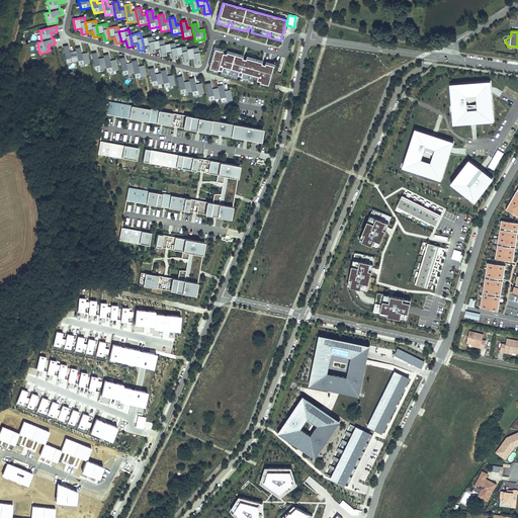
[(151,35),(142,38),(144,48),(149,47),(150,54),(155,53),(151,35)]
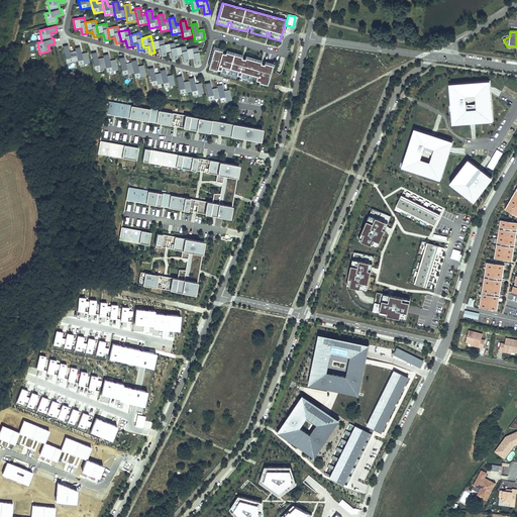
[(163,39),(152,41),(154,52),(160,50),(161,57),(166,56),(163,39)]
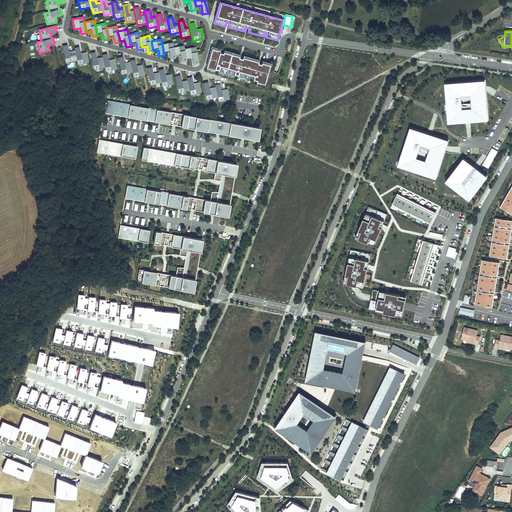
[(172,42),(162,44),(164,54),(169,53),(170,59),(175,58),(172,42)]
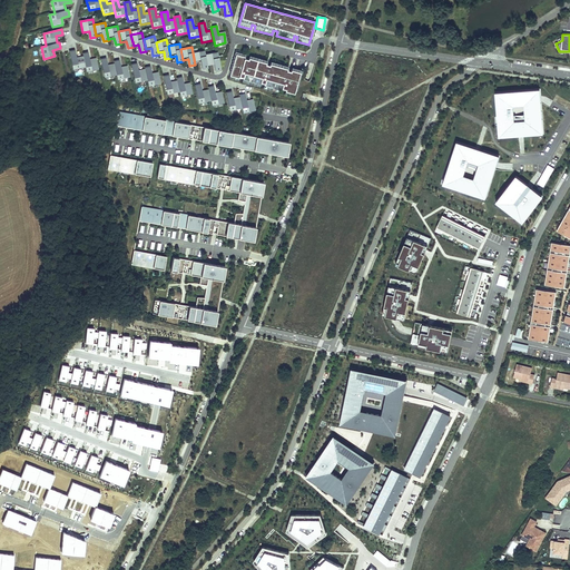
[(75,50),(69,51),(72,70),(85,67),(82,56),(76,57),(75,50)]
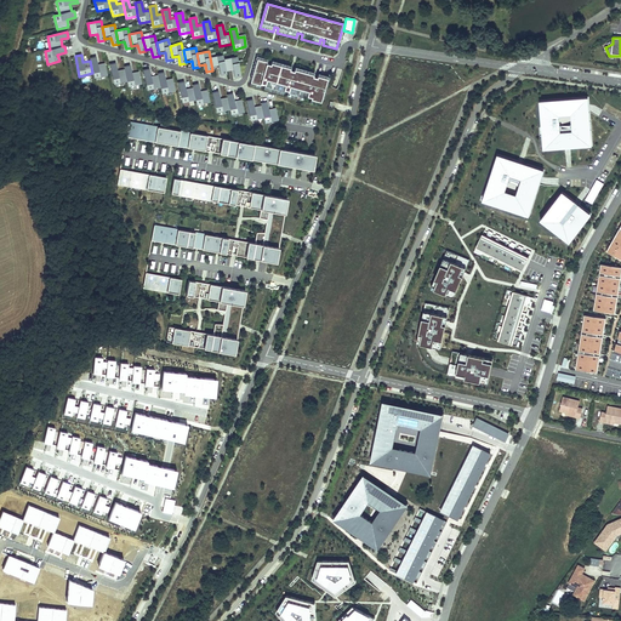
[(222,55),(210,57),(212,69),(218,68),(220,75),(226,74),(222,55)]
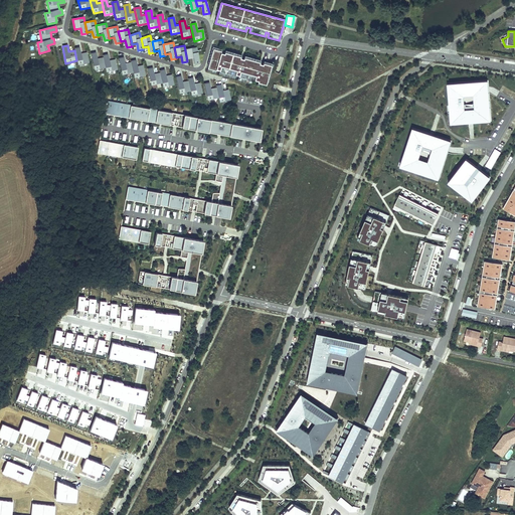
[(79,47),(74,48),(77,65),(89,62),(87,52),(80,53),(79,47)]
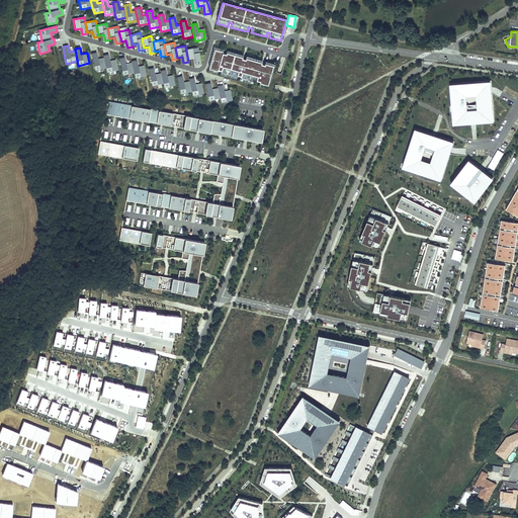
[(196,48),(186,50),(188,60),(193,59),(195,66),(200,64),(196,48)]
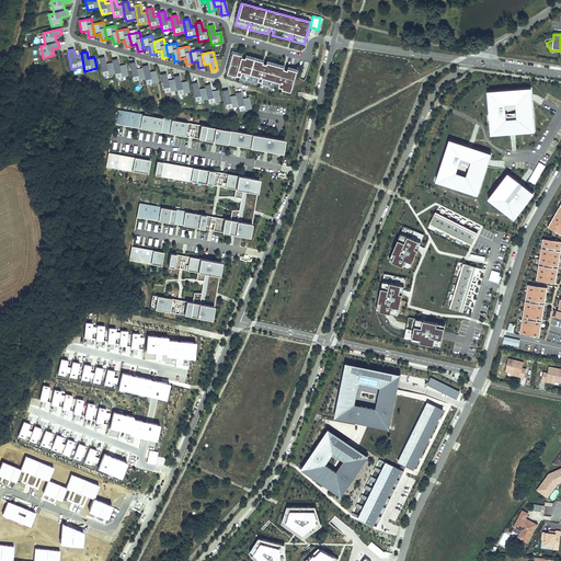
[(241,54),(232,52),(226,77),(235,79),(236,76),(239,77),(238,81),(255,86),(256,82),(260,83),(259,87),(276,92),(277,89),(279,89),(278,93),(289,95),(296,69),(286,67),(285,70),(283,70),(284,66),(266,60),(265,65),(261,64),(262,59),(245,55),(244,59),(240,58),(241,54)]
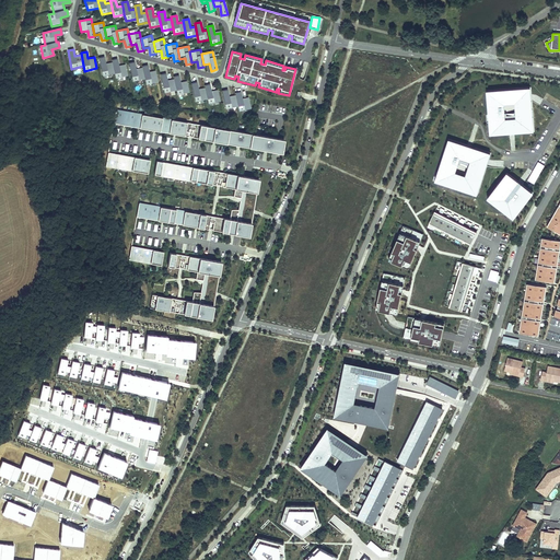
[(104,57),(98,58),(102,77),(114,74),(112,63),(105,65),(104,57)]
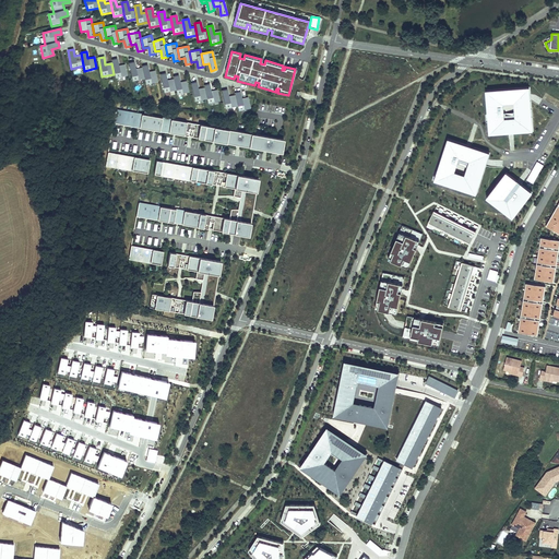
[(117,59),(111,60),(115,79),(127,76),(125,66),(119,67),(117,59)]
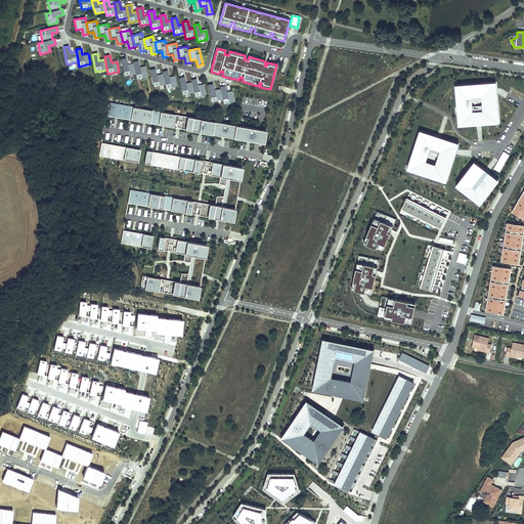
[(125,57),(120,58),(123,76),(135,74),(133,63),(127,64),(125,57)]
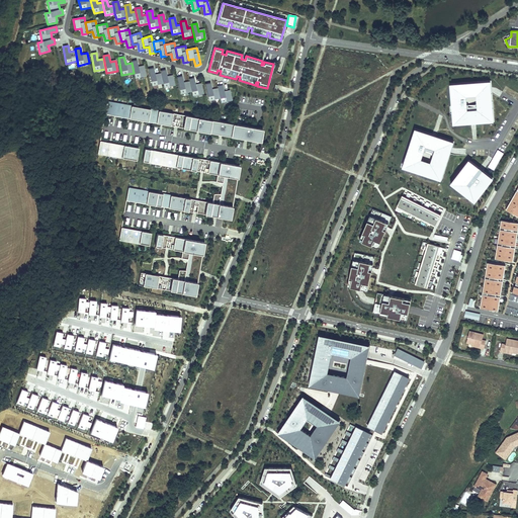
[(137,59),(131,60),(135,77),(146,75),(144,65),(138,66),(137,59)]
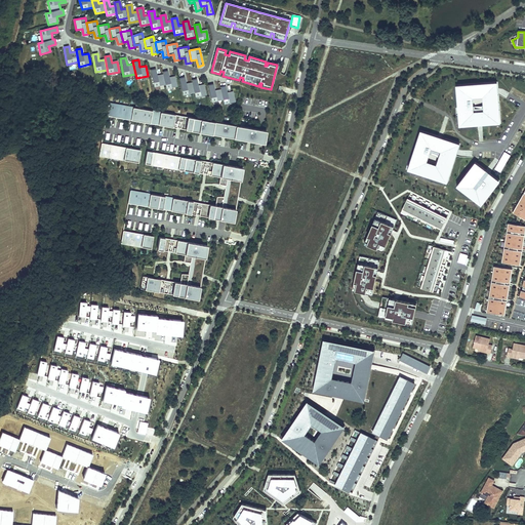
[(156,69),(150,70),(154,87),(165,85),(163,75),(157,76),(156,69)]
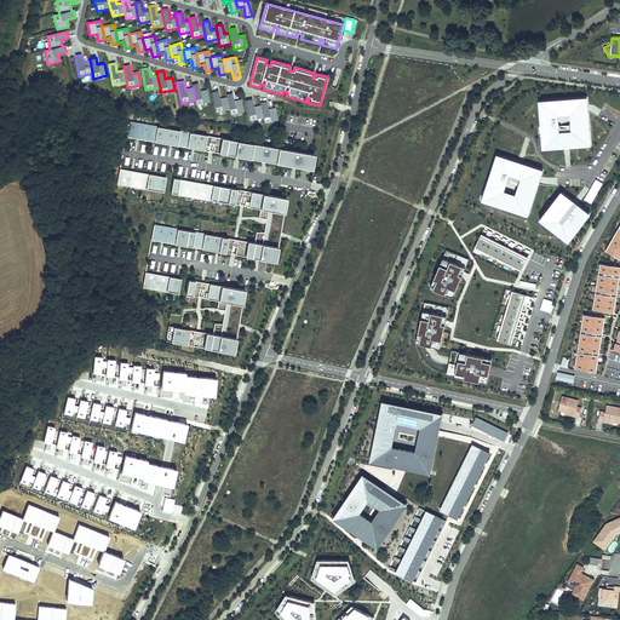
[(199,84),(191,85),(196,105),(210,103),(207,91),(200,92),(199,84)]
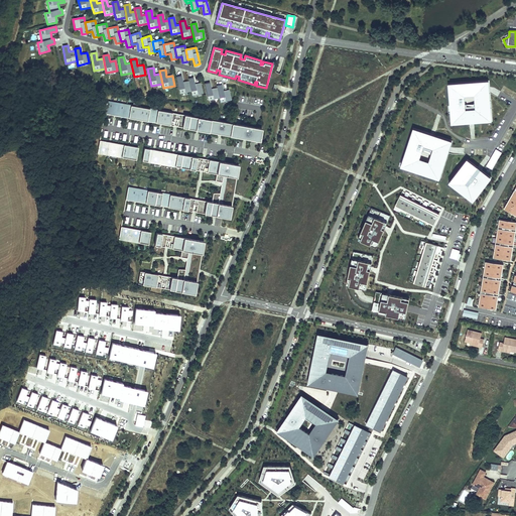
[(181,76),(176,77),(179,94),(190,92),(188,82),(182,83),(181,76)]
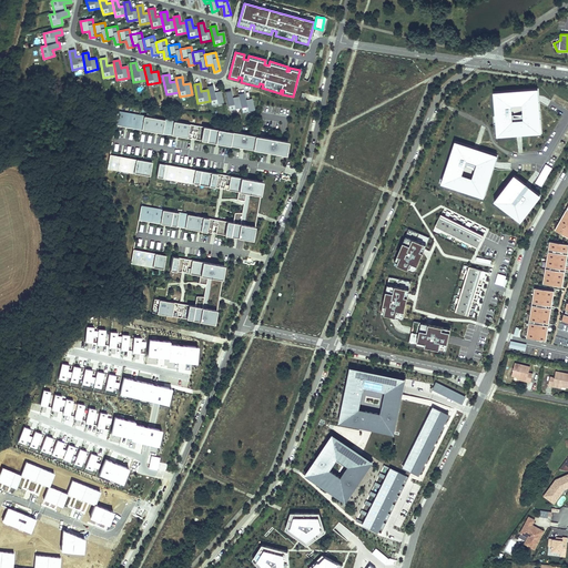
[(213,85),(208,87),(211,105),(223,103),(221,92),(214,93),(213,85)]
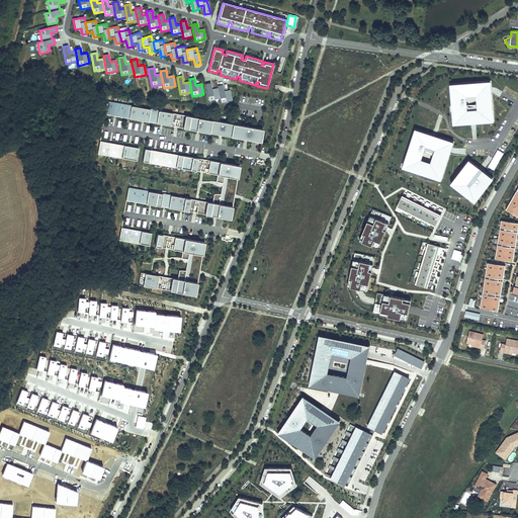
[(492,81),(449,84),(452,125),(495,121),(492,81)]
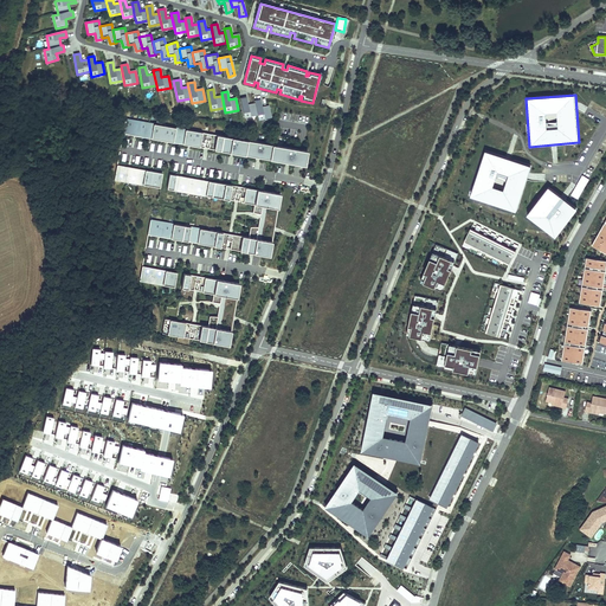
[(246,97),(239,98),(244,118),(257,116),(255,104),(247,105),(246,97)]
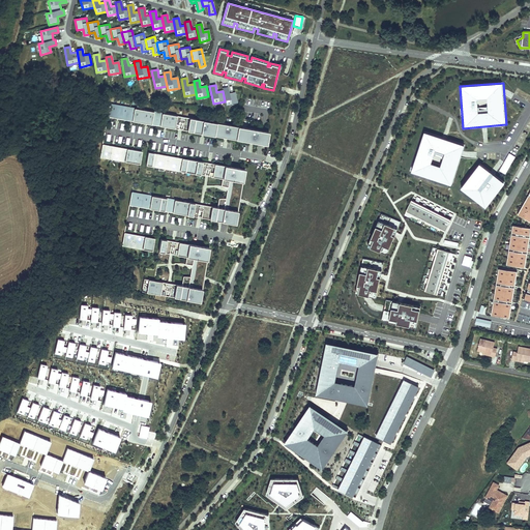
[(228,87),(223,88),(226,106),(237,104),(235,92),(229,94),(228,87)]
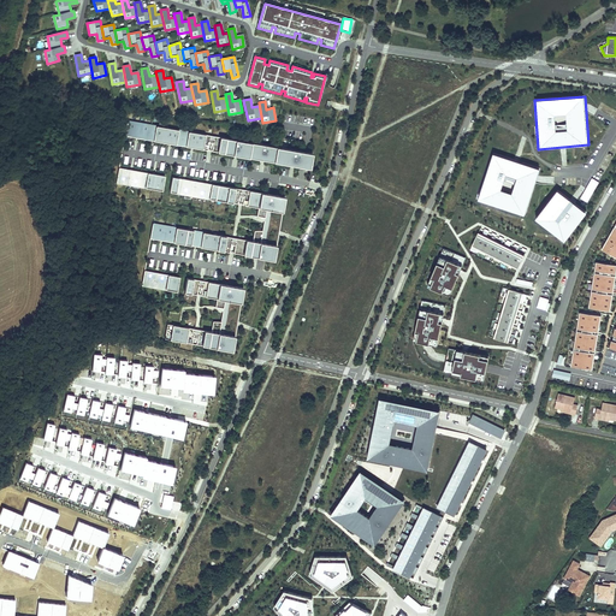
[(140,138),(142,124),(130,122),(128,136),(140,138)]
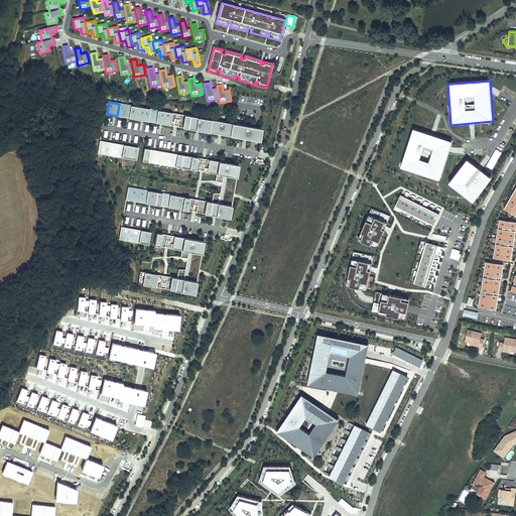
[(126,118),(129,106),(119,104),(117,116),(126,118)]
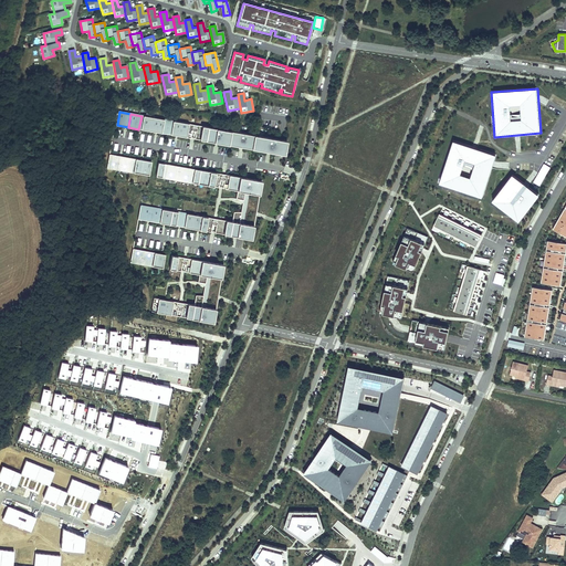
[(148,130),(152,117),(142,116),(138,129),(148,130)]
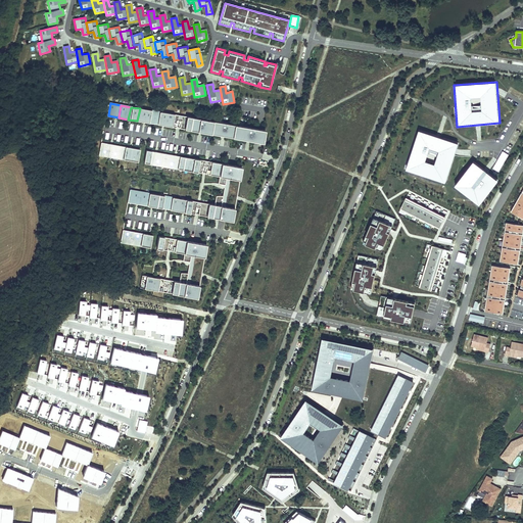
[(146,123),(148,110),(140,108),(137,121),(146,123)]
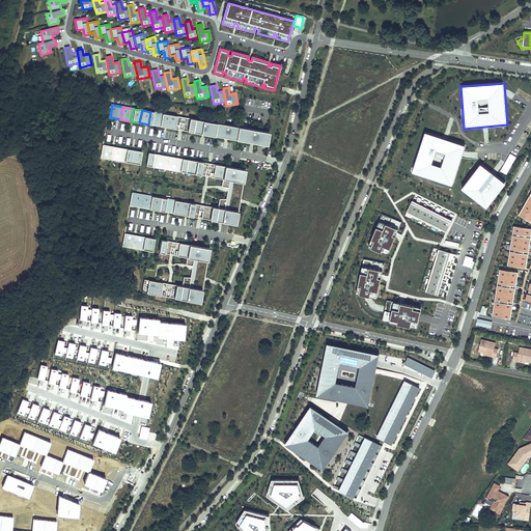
[(158,126),(161,113),(150,112),(148,124),(158,126)]
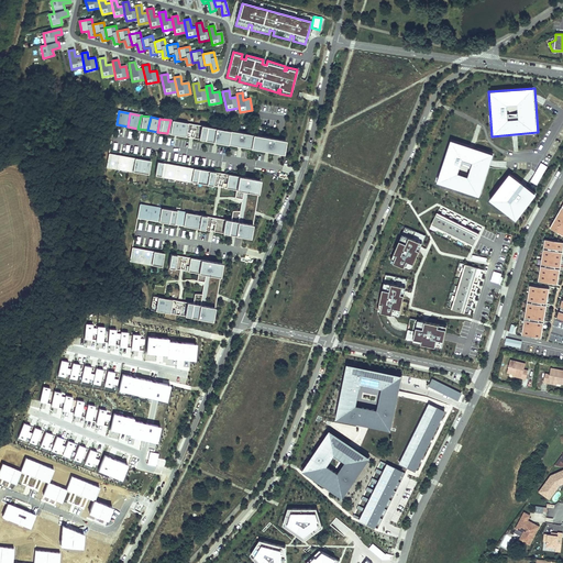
[(177,135),(180,122),(170,120),(167,133),(177,135)]
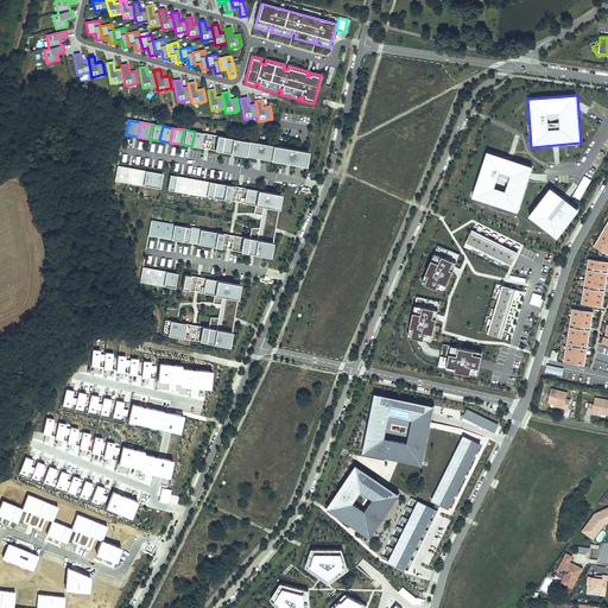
[(207,149),(209,134),(195,132),(191,146),(207,149)]
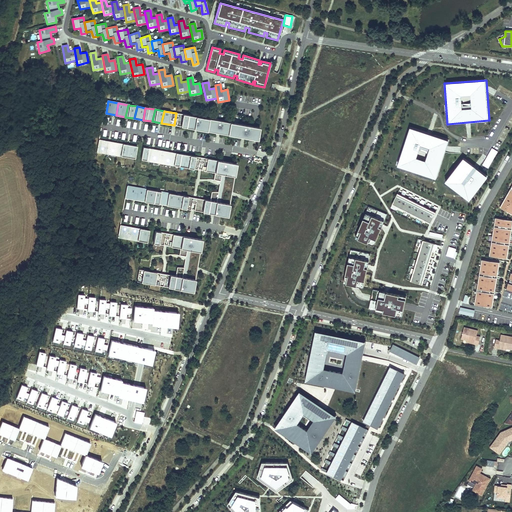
[(188,128),(190,116),(180,114),(178,126),(188,128)]
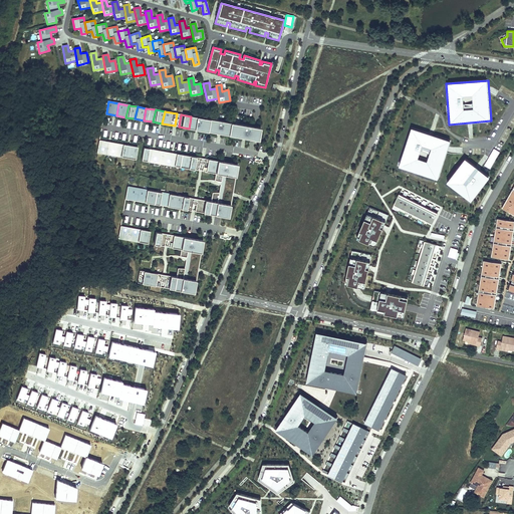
[(263,129),(191,116),(189,129),(261,142),(263,129)]
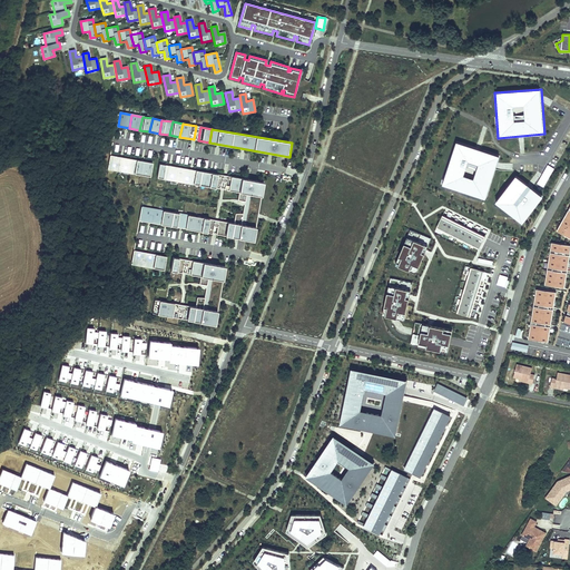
[(442,186),(485,199),(500,156),(457,141),(442,186)]
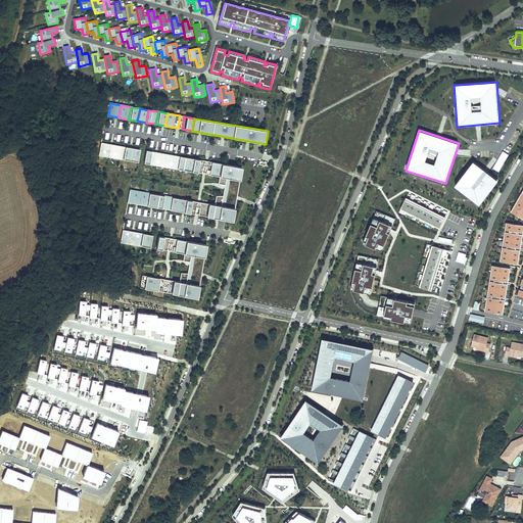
[(113,145),(103,143),(100,155),(110,157),(113,145)]
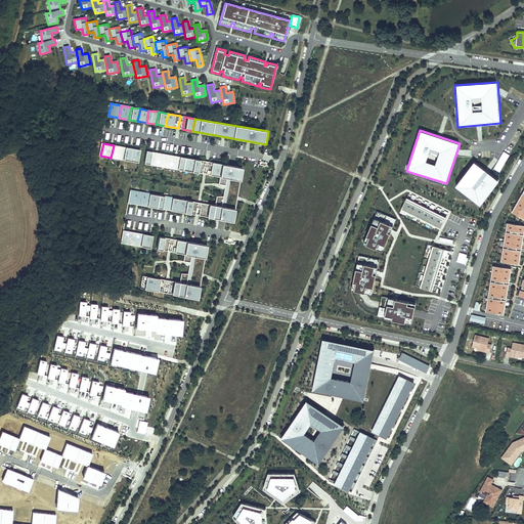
[(124,146),(114,145),(111,158),(121,160),(124,146)]
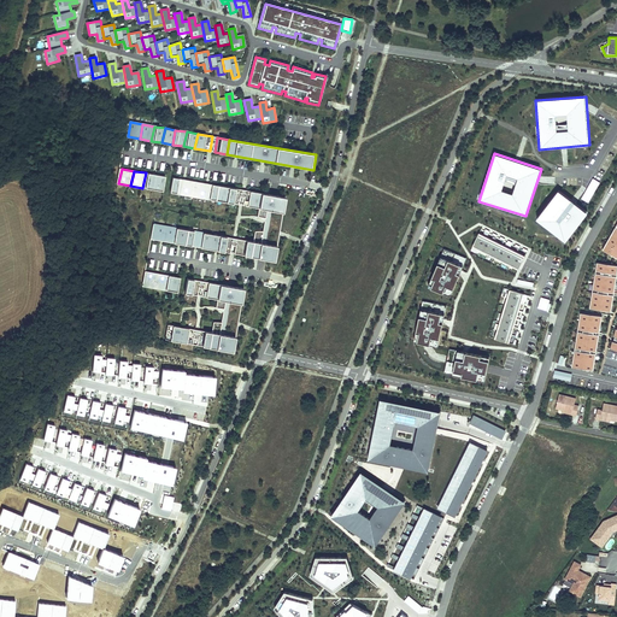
[(157,175),(146,172),(142,188),(153,189),(157,175)]
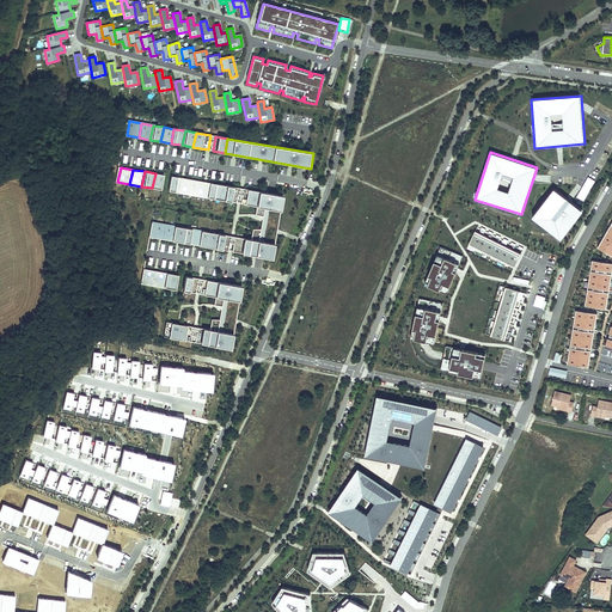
[(166,176),(155,173),(152,188),(164,190),(166,176)]
